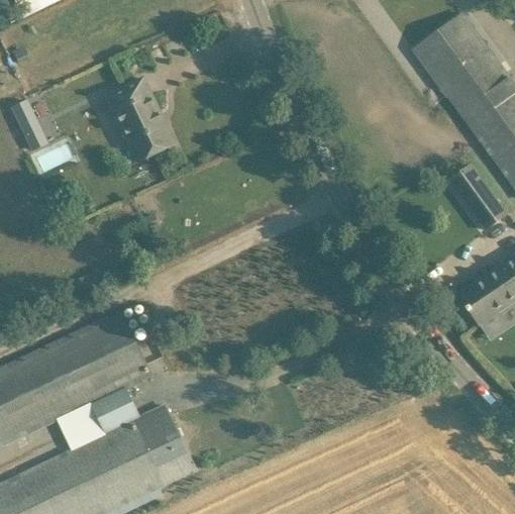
[(13,0),(21,16),(53,0),(13,0)]
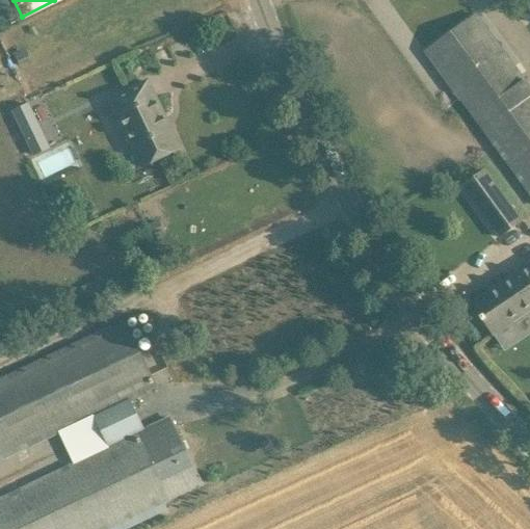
[(529,9),(529,4),(527,0),(521,0),(511,6),(519,18),(529,9)]
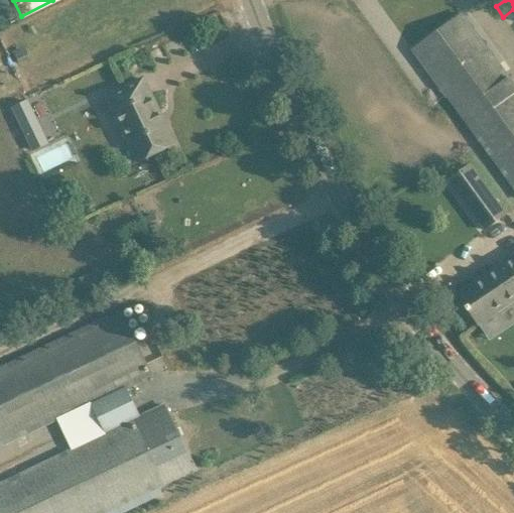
[(513,85),(461,12),(428,35),(412,47),(513,186),(513,85)]
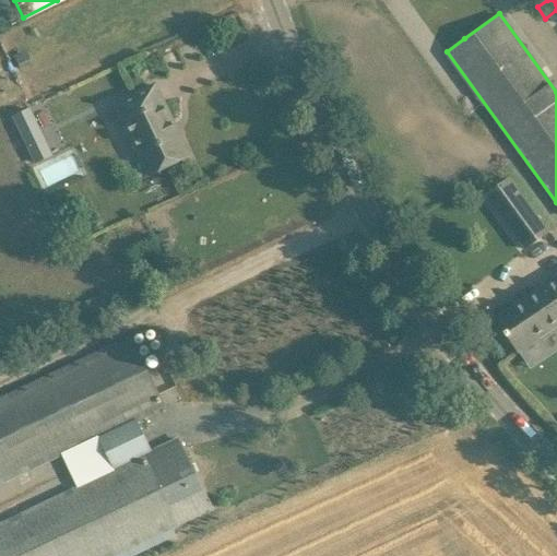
[(111,102),(145,175),(167,164),(187,154),(153,83),(133,93),(111,102)]
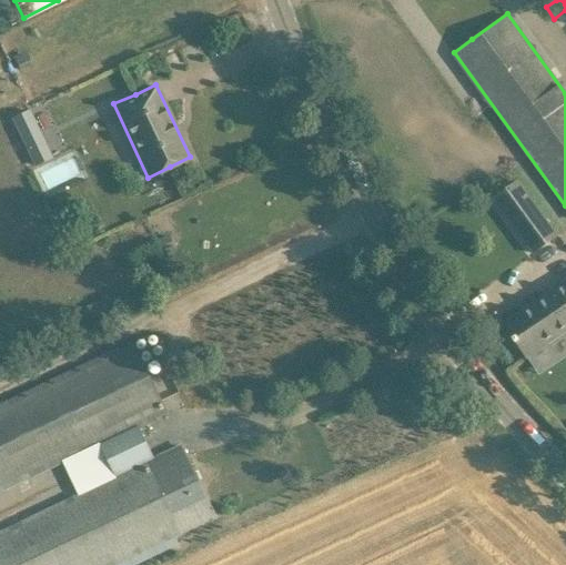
[(79,106),(73,94),(57,103),(62,114),(79,106)]
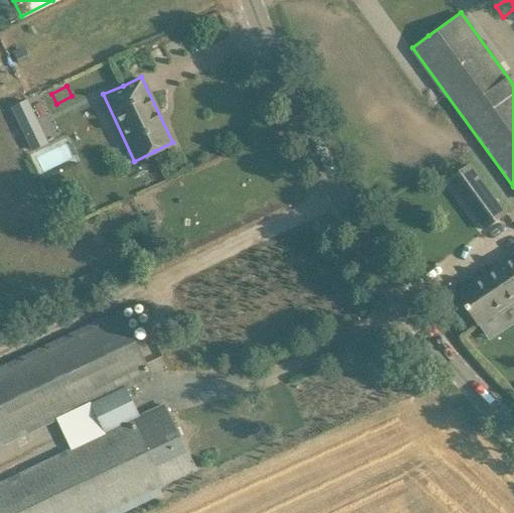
[(25,99),(10,107),(21,130),(36,123),(25,99)]
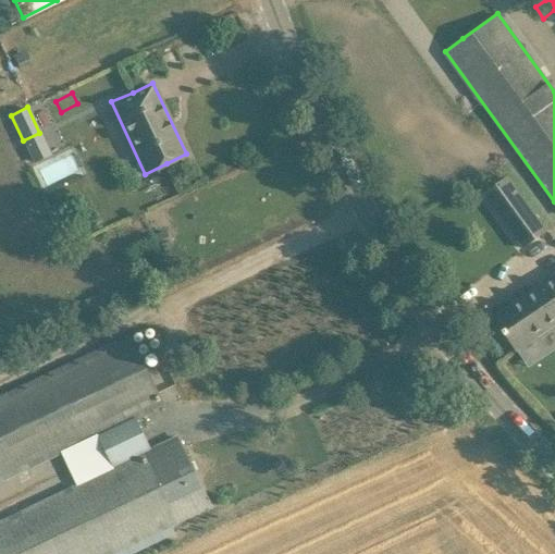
[(483,193),(522,246),(545,229),(506,175),(483,193)]
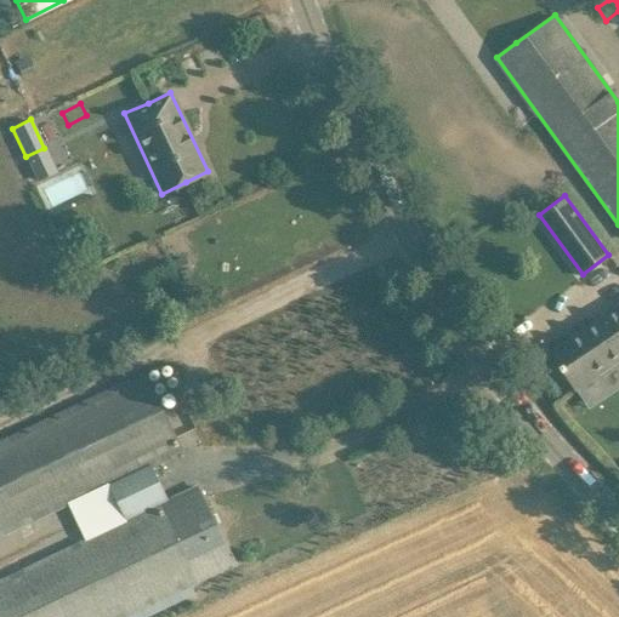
[(181,251),(170,256),(177,273),(188,267),(181,251)]
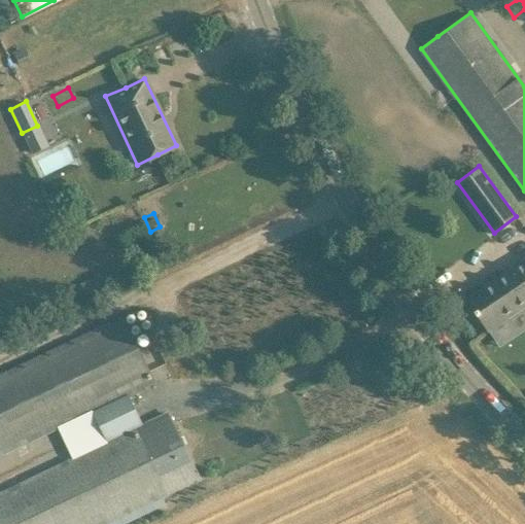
[(486,329),(490,327),(499,341),(515,329),(505,316),(524,303),(524,257),(465,299),(486,329)]
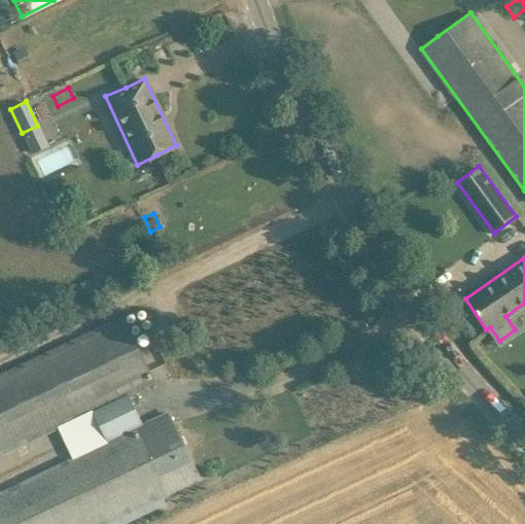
[(104,269),(89,276),(93,285),(108,279),(104,269)]
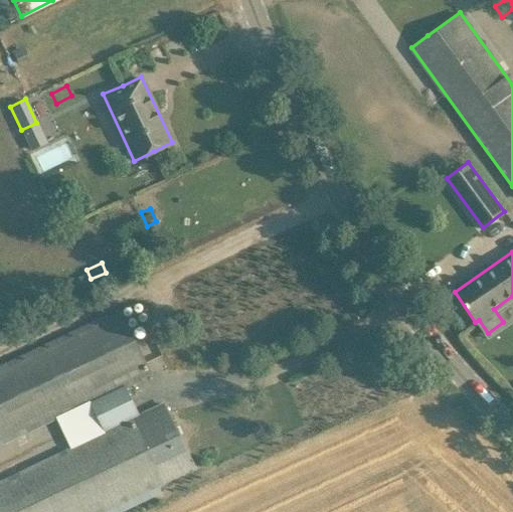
[(119,309),(0,365),(0,444),(87,402),(90,401),(104,432),(101,434),(0,481),(0,511),(116,511),(159,491),(156,485),(191,468),(194,467),(163,403),(139,415),(123,385),(149,372),(119,309)]
